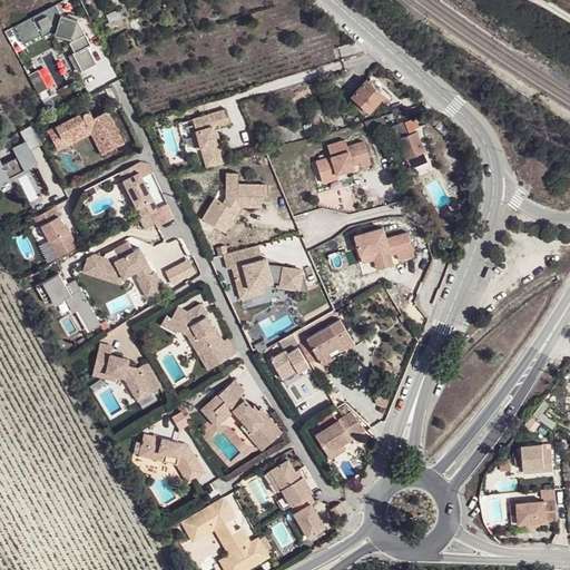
[(61,15),(57,5),(16,26),(25,43),(42,33),(43,36),(52,31),(53,32),(57,31),(74,36),(75,39),(70,41),(76,52),(84,48),(91,45),(78,19),(61,15)]
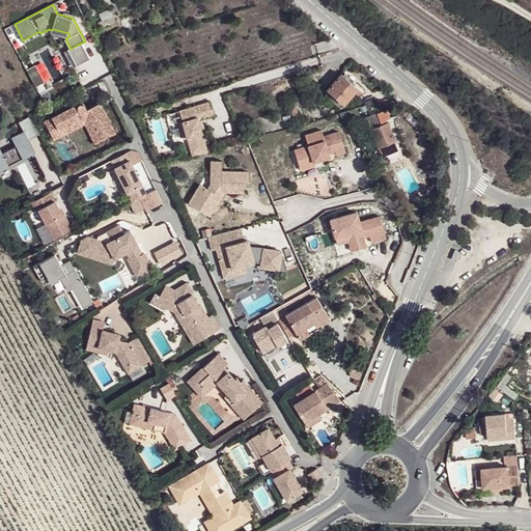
[(103,21),(106,19),(113,16),(110,8),(100,14),(103,21)]
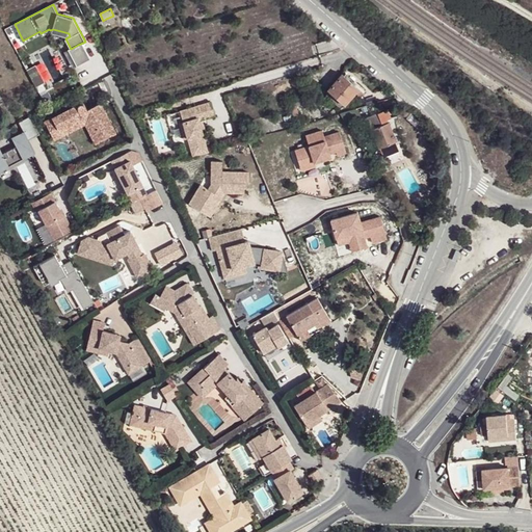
[(113,16),(106,19),(109,24),(116,21),(113,16)]
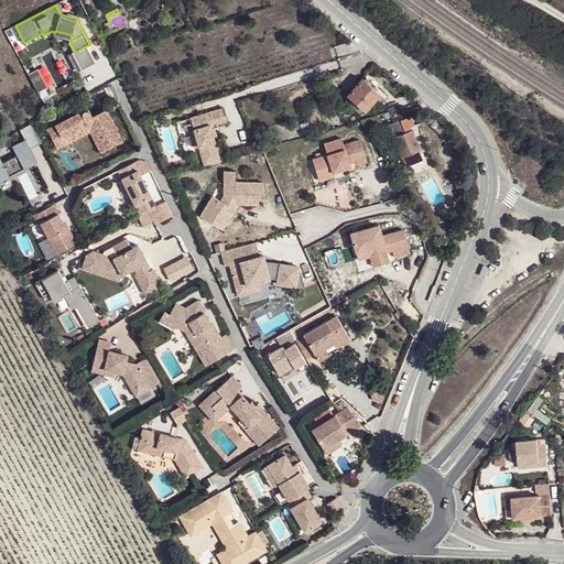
[(379,67),(375,64),(369,69),(373,74),(379,67)]
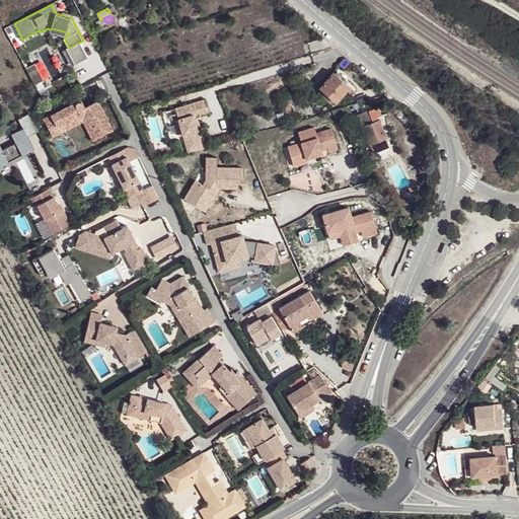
[(34,65),(26,69),(33,84),(42,80),(34,65)]
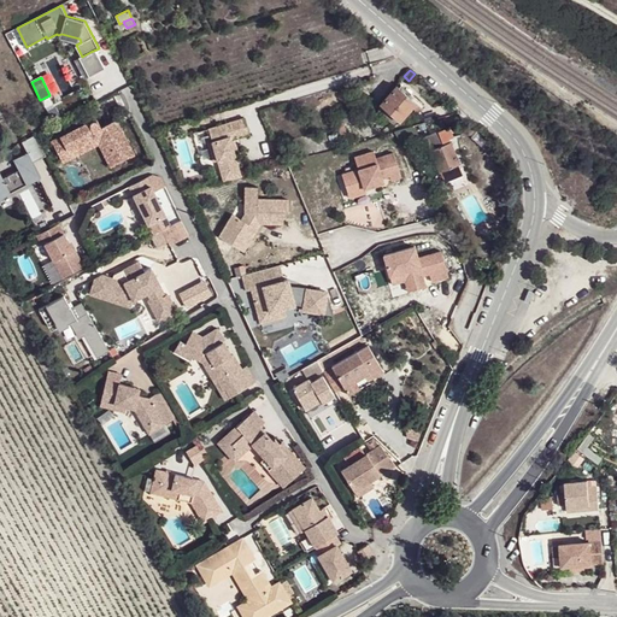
[(401,84),(399,87),(417,103),(418,100),(401,84)]
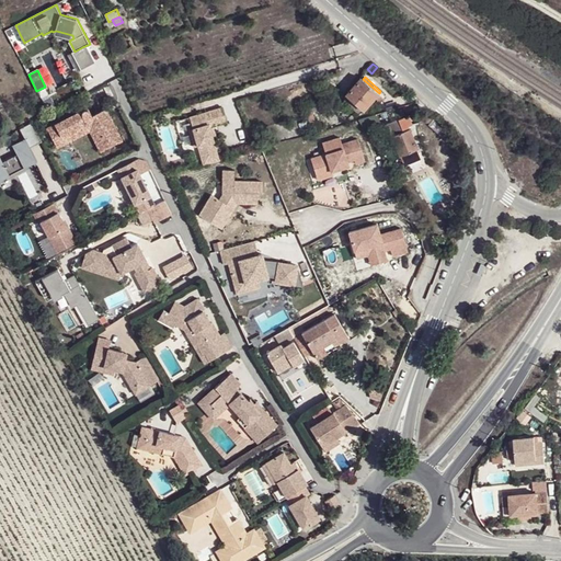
[(362,78),(346,94),(363,109),(364,110),(375,96),(380,102),(385,98),(379,93),(363,79),(362,78)]
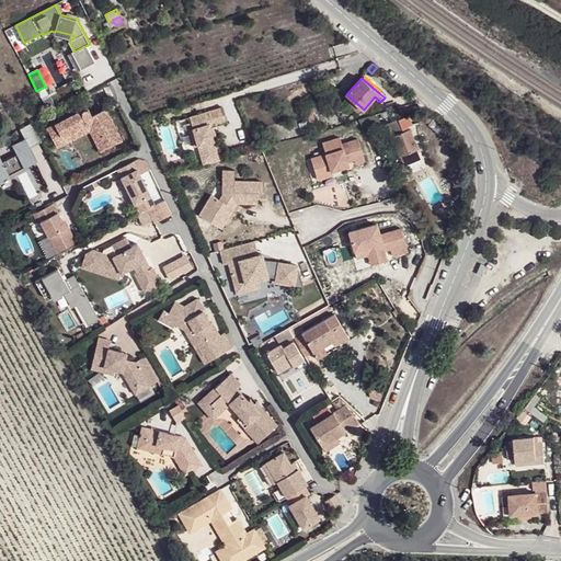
[(363,109),(346,94),(344,101),(358,113),(363,109)]
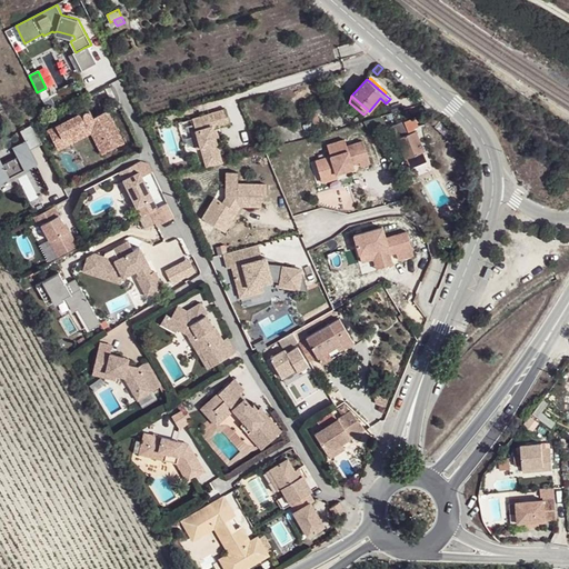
[(209,112),(222,107),(220,100),(207,106),(209,112)]
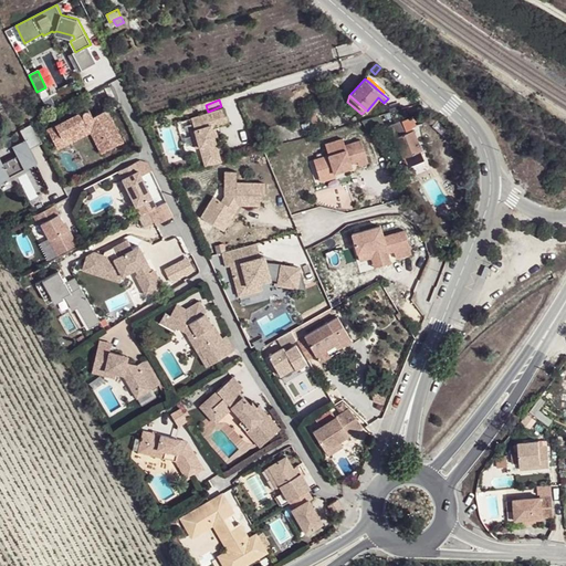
[(324,101),(310,105),(313,115),(310,116),(314,130),(322,128),(315,112),(326,108),(324,101)]
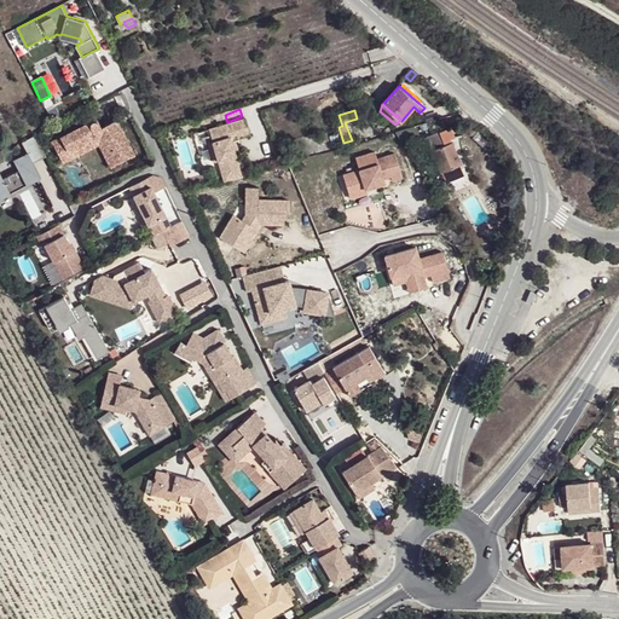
[(214,161),(219,160),(221,172),(239,167),(231,139),(250,133),(248,126),(246,117),(209,128),(213,140),(208,142),(214,161)]
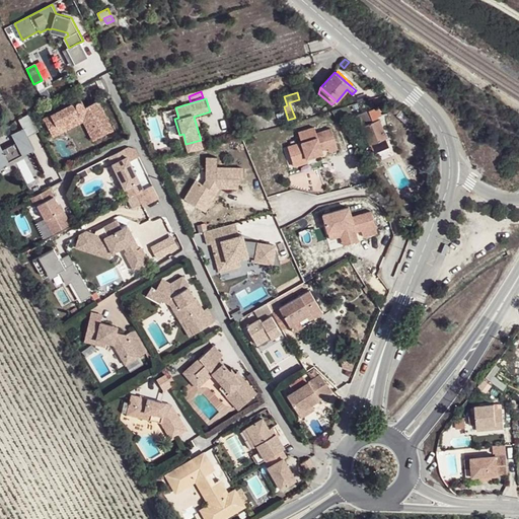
[(98,99),(88,104),(90,108),(100,103),(98,99)]
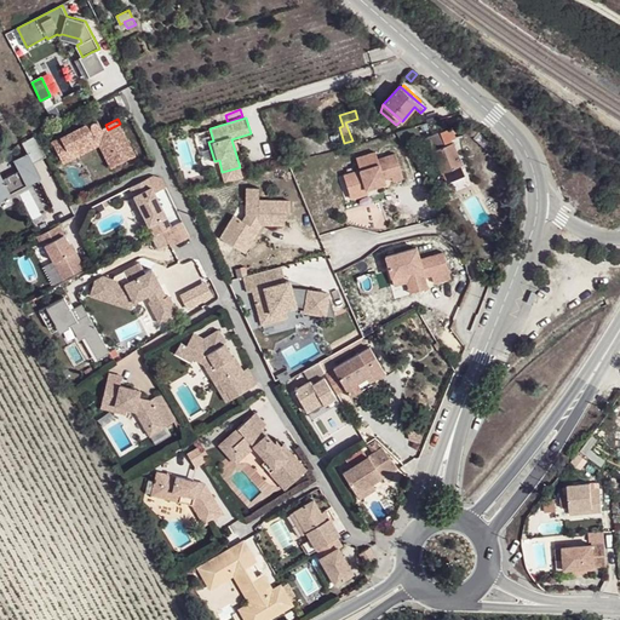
[(52,141),(63,161),(78,154),(74,145),(96,135),(99,143),(104,151),(112,149),(118,162),(135,154),(120,124),(108,130),(105,125),(102,127),(99,121),(97,120),(95,120),(91,120),(52,141)]
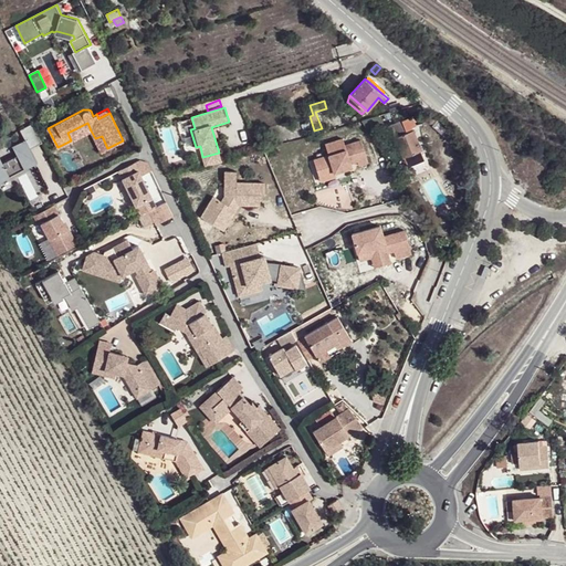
[(408,129),(404,119),(392,125),(397,137),(407,134),(407,130),(408,129)]
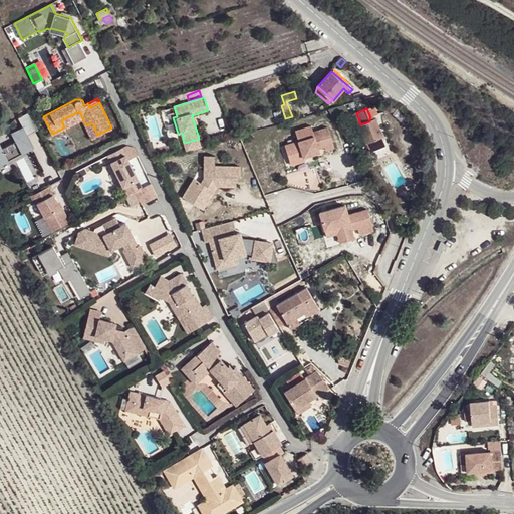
[(61,120),(64,127),(82,118),(79,111),(61,120)]
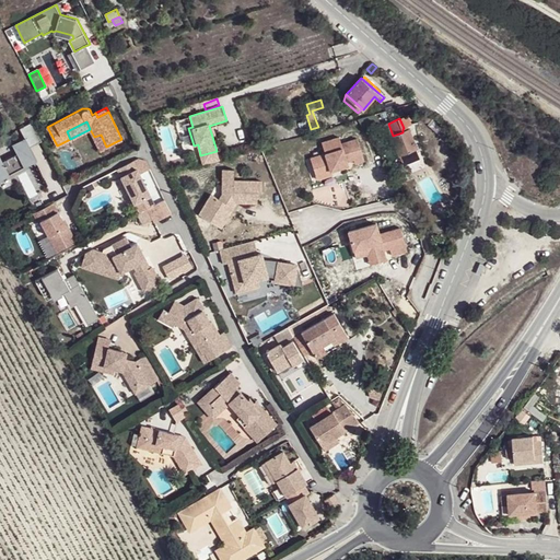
[(403,132),(393,136),(400,155),(417,149),(410,130),(407,131),(406,128),(404,128),(403,129),(403,132)]
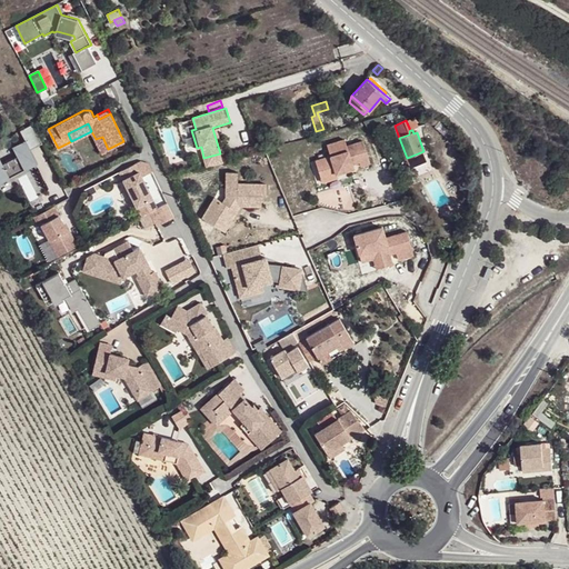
[(102,137),(96,139),(102,152),(108,149),(102,137)]
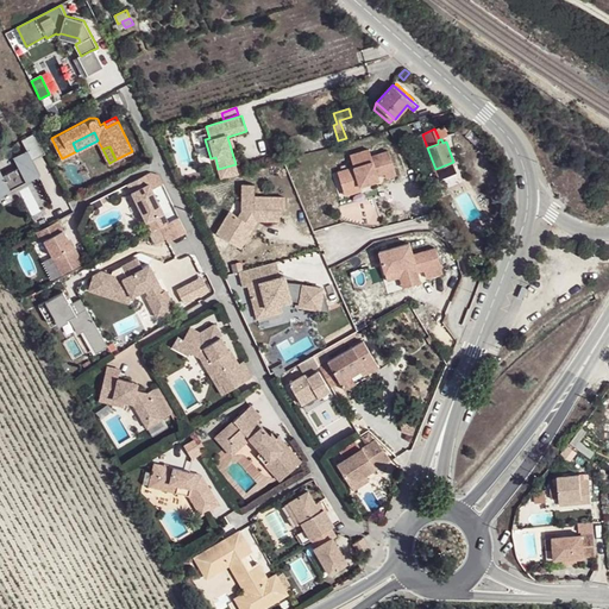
[(0,168),(0,194),(41,173),(27,148),(13,156),(19,165),(2,174),(0,168)]
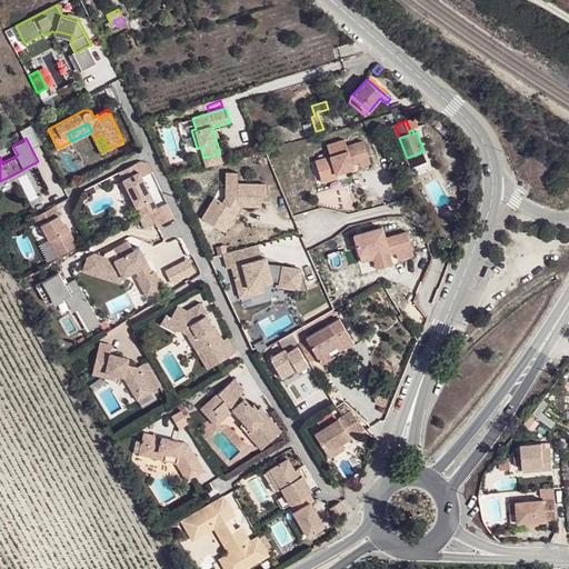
[(345,139),(325,145),(328,156),(315,160),(320,180),(370,167),(362,140),(346,145),(345,139)]
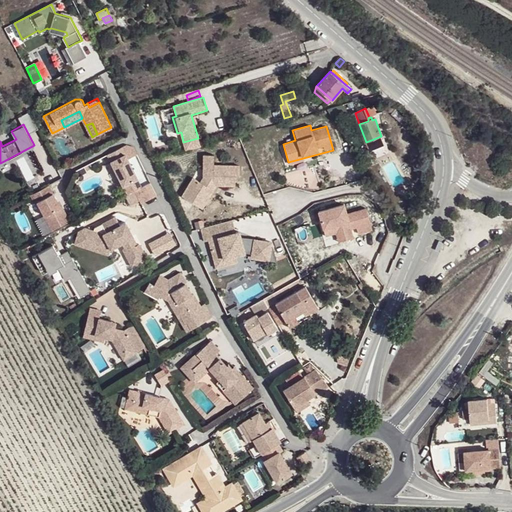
[(385,145),(381,136),(366,142),(370,150),(385,145)]
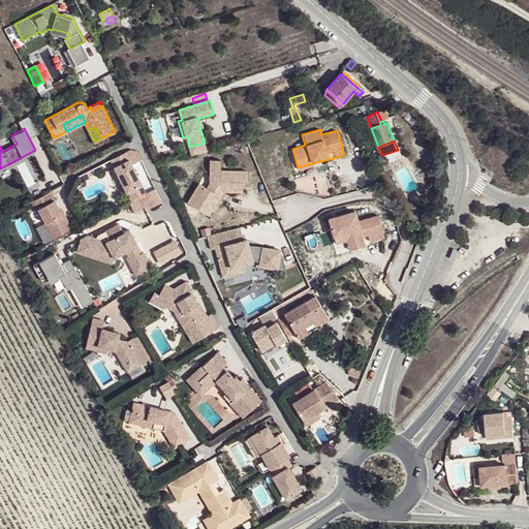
[(205,143),(189,147),(191,154),(207,150),(205,143)]
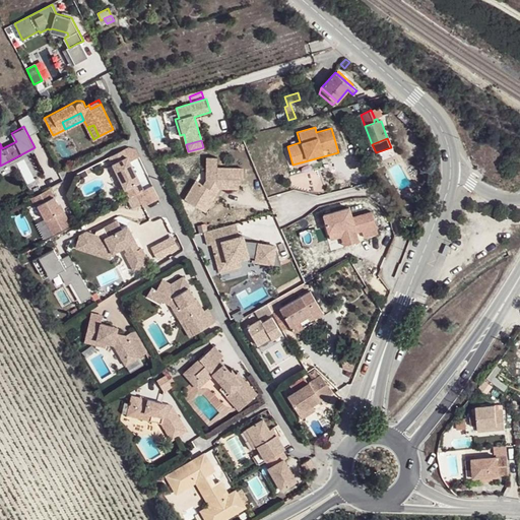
[(113,164),(125,188),(140,181),(124,149),(112,155),(116,163),(113,164)]
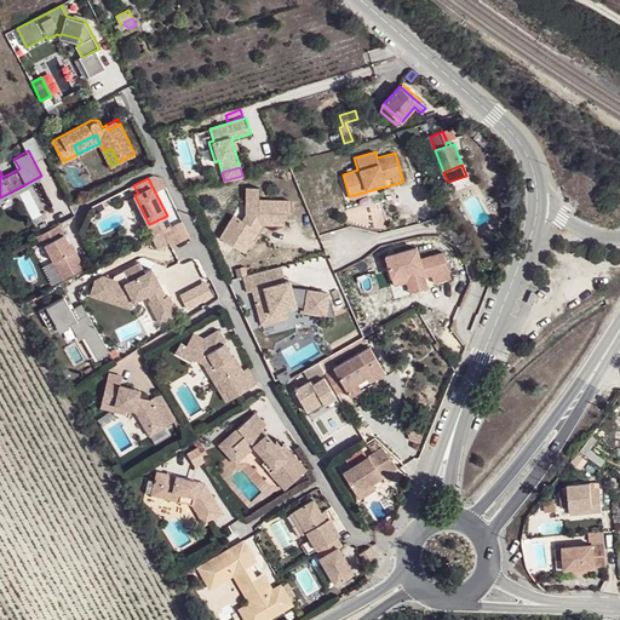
[(32,208),(46,202),(38,183),(23,189),(32,208)]
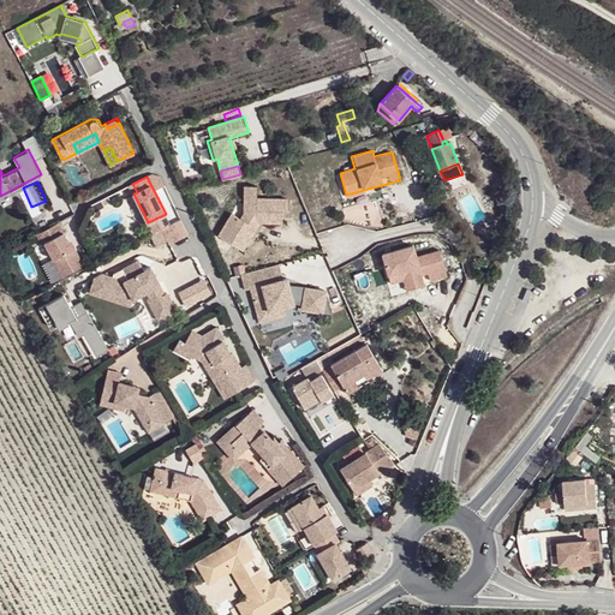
[(232,213),(219,234),(234,244),(242,231),(250,237),(256,227),(254,225),(256,221),(260,221),(282,221),(282,210),(287,210),(287,198),(257,197),(257,185),(245,185),(244,212),(240,218),(232,213)]
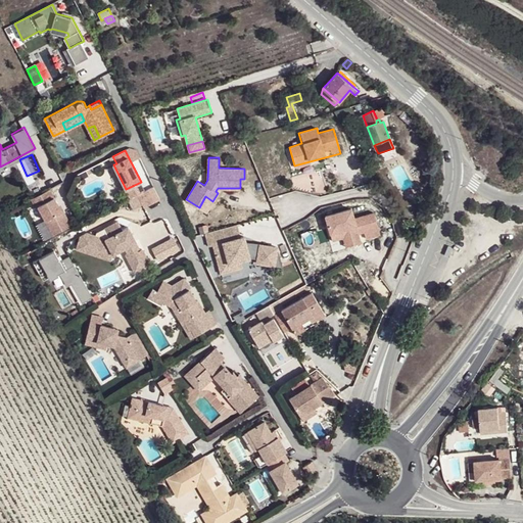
[(153,187),(138,195),(144,207),(160,198),(153,187)]
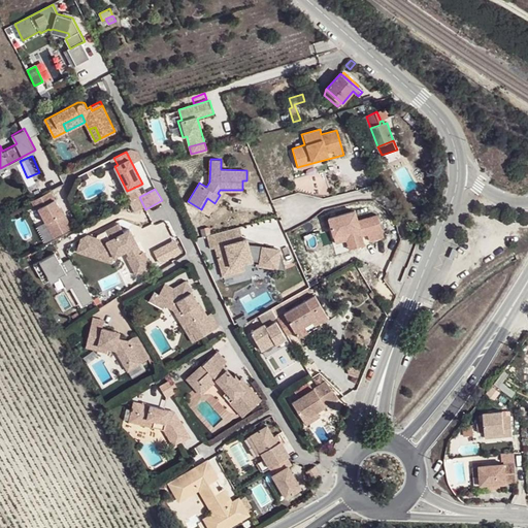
[(60,203),(53,190),(34,199),(38,206),(41,205),(57,235),(74,226),(62,203),(60,203)]
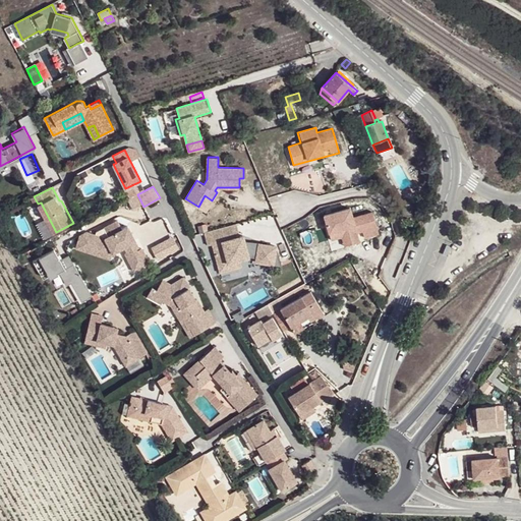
[(198,207),(206,211),(212,200),(205,195),(198,207)]
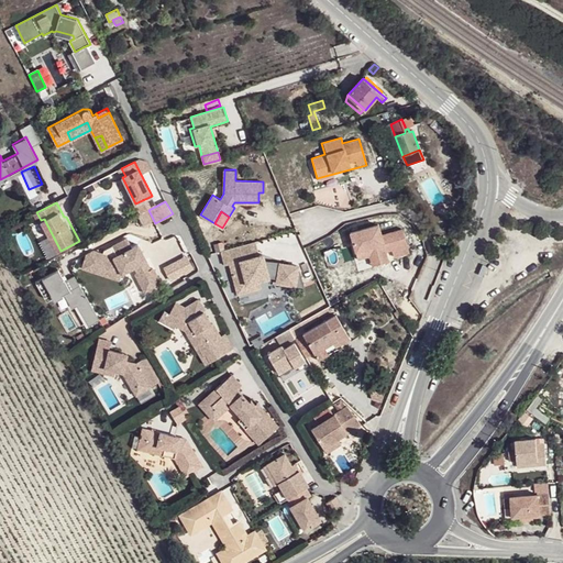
[(348,233),(357,271),(392,262),(390,258),(409,254),(403,229),(381,234),(378,225),(348,233)]
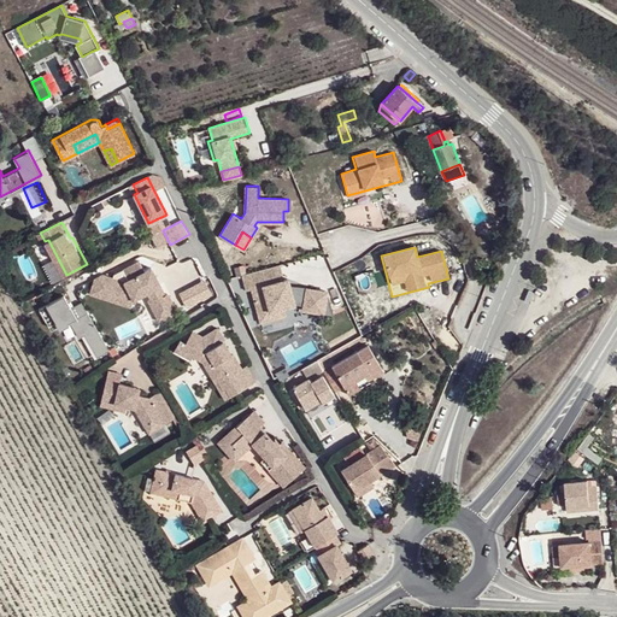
[(95,280),(94,285),(112,289),(111,293),(133,300),(147,293),(151,300),(148,300),(159,322),(177,312),(168,294),(166,295),(163,298),(158,288),(162,286),(152,268),(146,271),(140,260),(115,275),(113,278),(103,275),(95,280)]
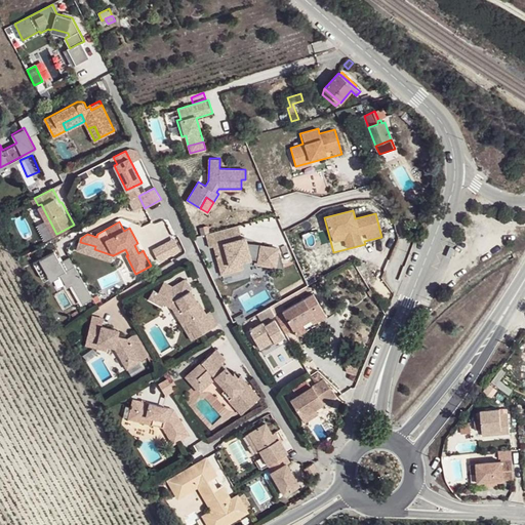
[(238,239),(235,227),(207,234),(211,247),(215,246),(221,267),(251,257),(251,255),(268,258),(267,264),(285,267),(279,246),(269,245),(269,247),(261,246),(263,244),(249,248),(247,242),(245,237),(238,239)]
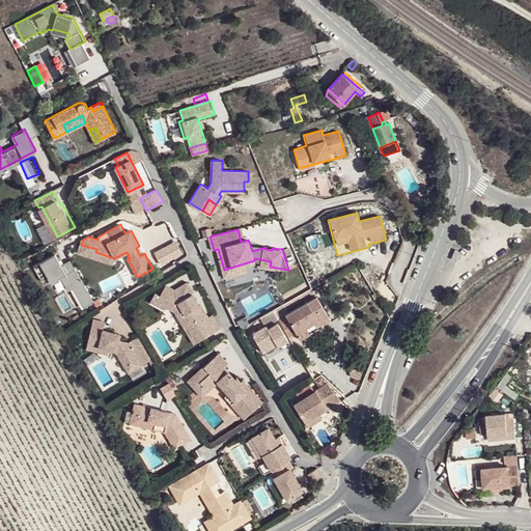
[(96,249),(81,245),(78,254),(113,264),(114,258),(95,252),(96,249)]
